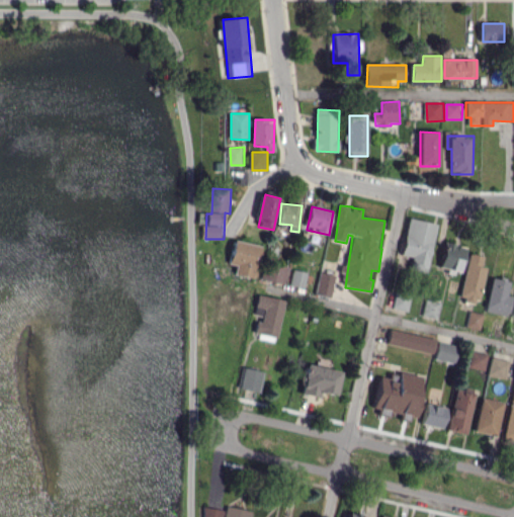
[(438,224),(411,219),(404,255),(415,257),(412,271),(428,274),(438,224)]
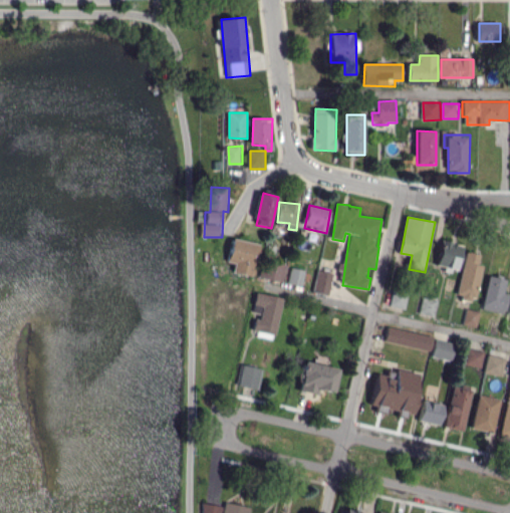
[(229,262),(237,264),(235,272),(253,277),(261,245),(235,239),(229,262)]
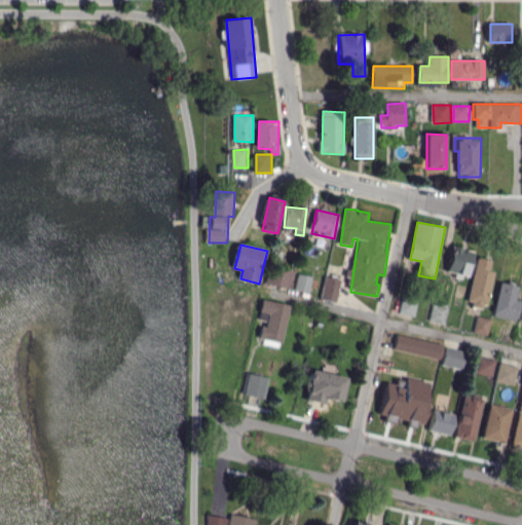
[(448,274),(470,277),(475,251),(453,247),(448,274)]
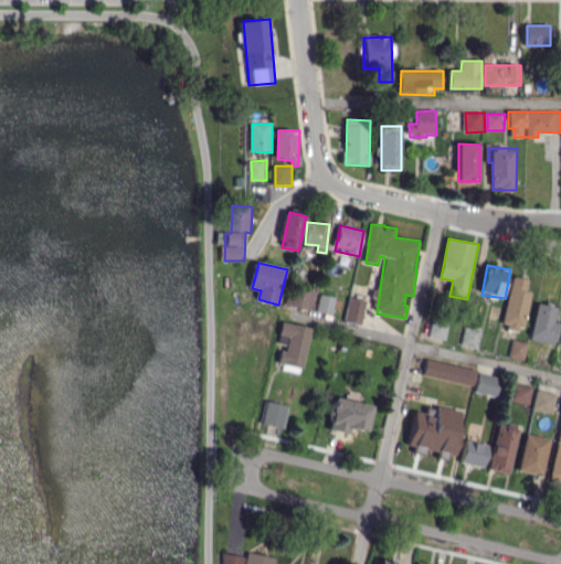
[(533,293),(528,291),(530,280),(515,277),(505,327),(526,331),(533,293)]
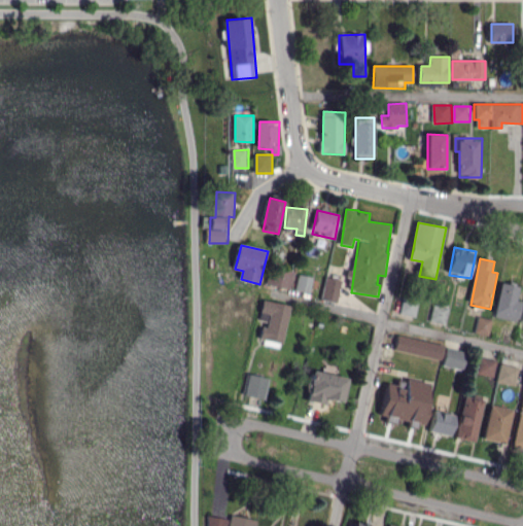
[(293,289),(297,272),(272,268),(269,285),(293,289)]
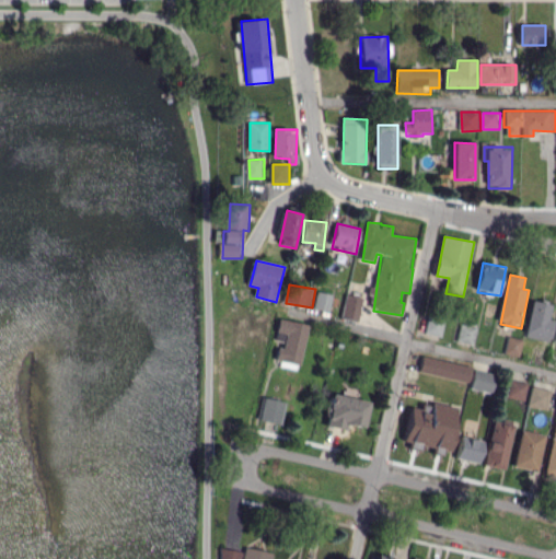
[(317,309),(332,312),(335,294),(320,292),(317,309)]
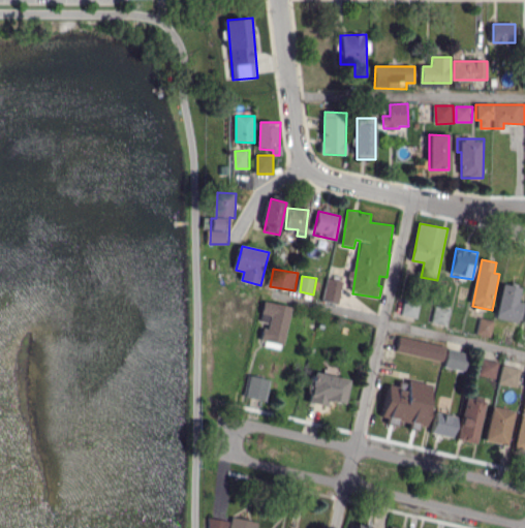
[(340,304),(345,282),(330,279),(326,301),(340,304)]
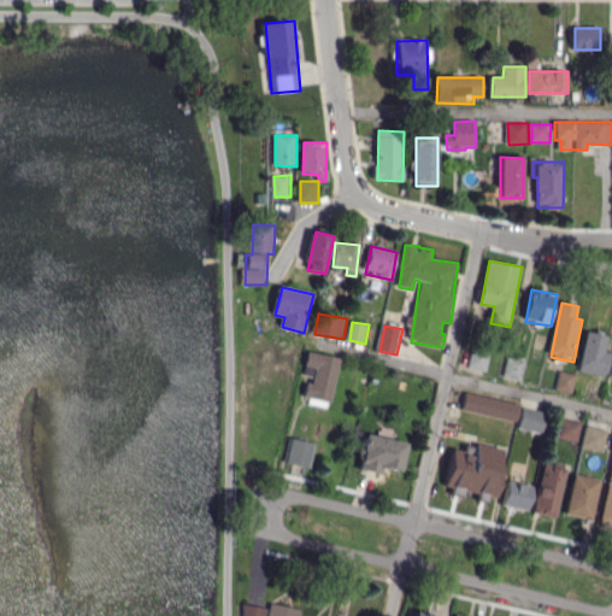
[(607,377),(611,363),(611,353),(606,352),(610,336),(589,332),(581,371),(607,377)]
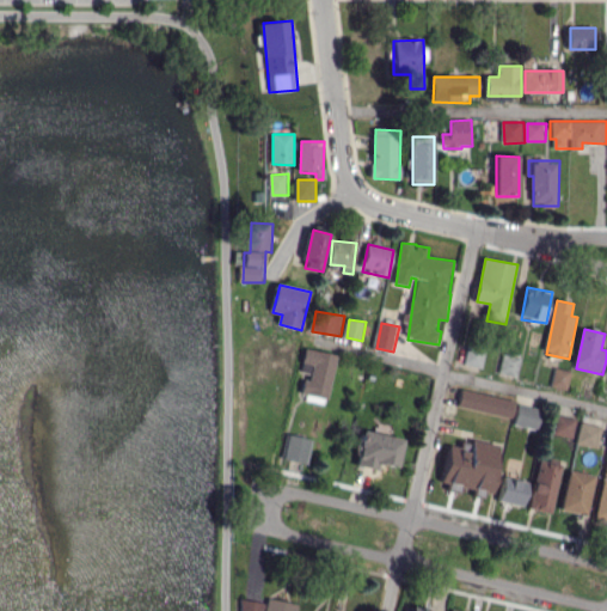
[(484,368),(488,353),(470,348),(466,365),(484,368)]
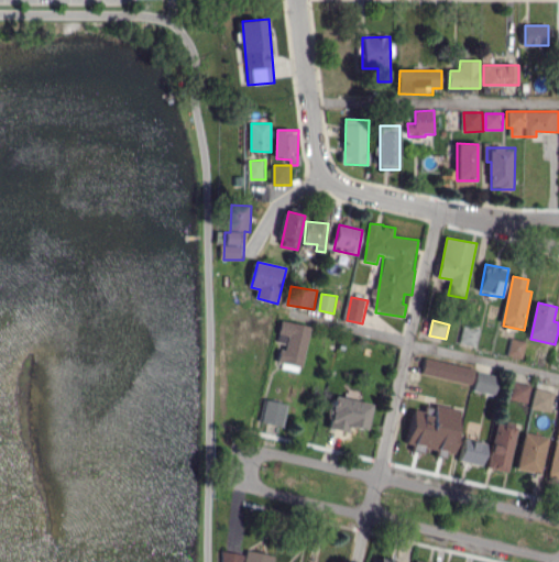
[(280,343),(284,343),(281,367),(305,371),(310,326),(283,321),(280,343)]
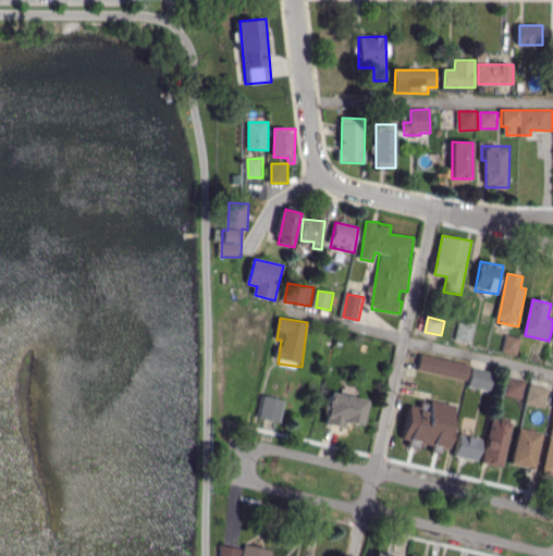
[(476,325),(461,322),(457,341),(474,344),(476,325)]
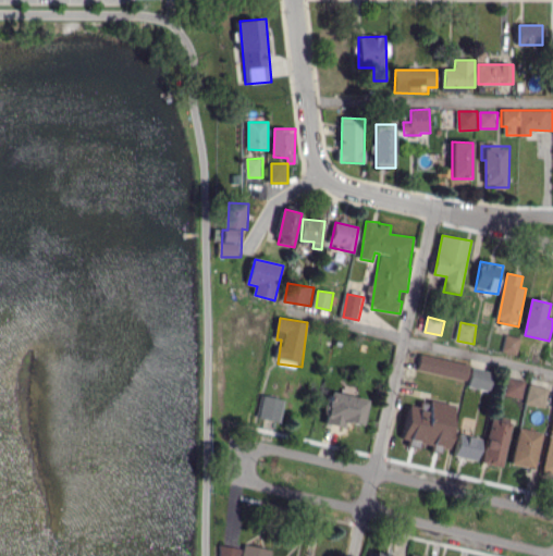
[(521,337),(507,335),(505,353),(519,355),(521,337)]
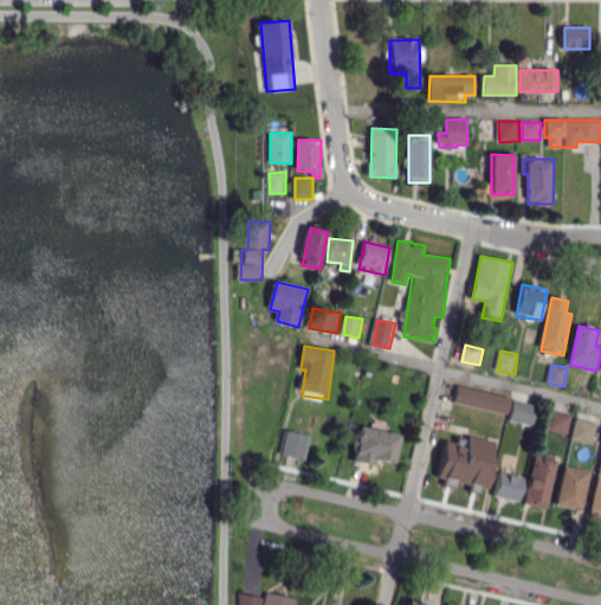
[(509,414),(512,398),(460,386),(456,403),(509,414)]
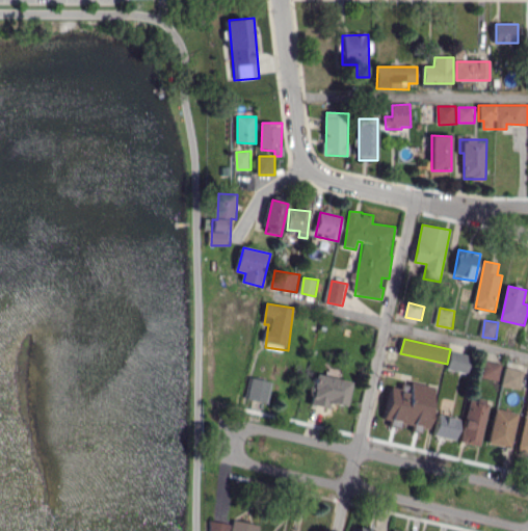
[(469,374),(473,356),(453,351),(449,369),(469,374)]
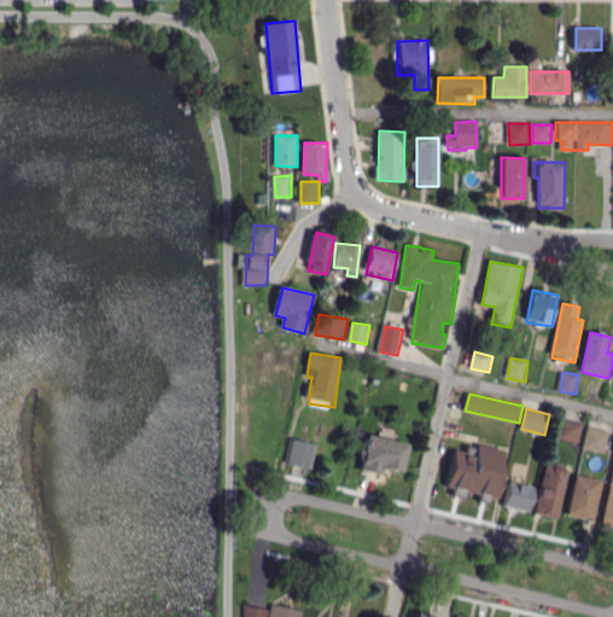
[(561,438),(581,442),(585,424),(566,419),(561,438)]
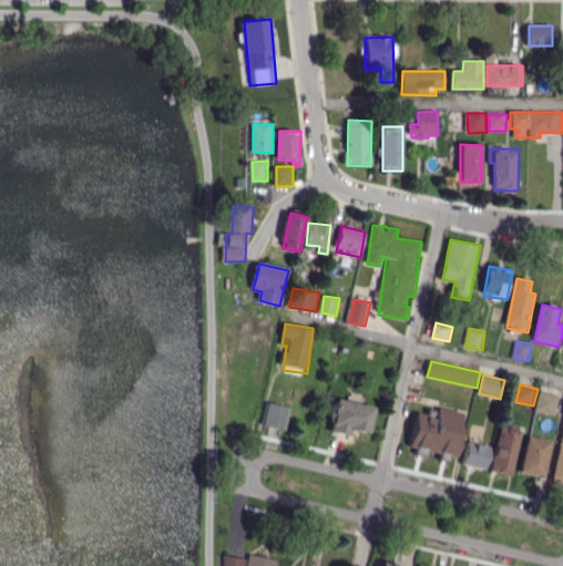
[(538,412),(558,415),(561,395),(541,392),(538,412)]
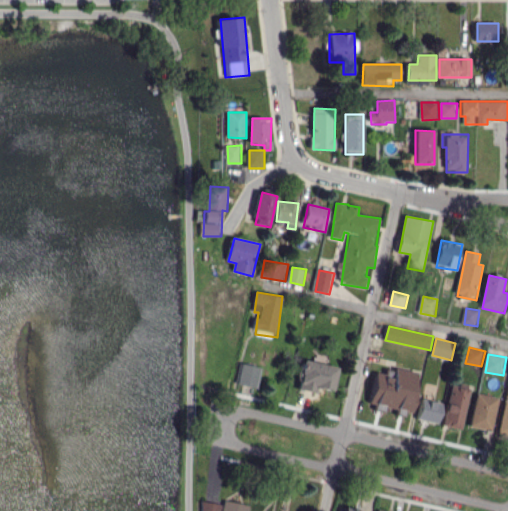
[(339,367),(305,361),(300,390),(318,393),(319,388),(335,391),(339,367)]
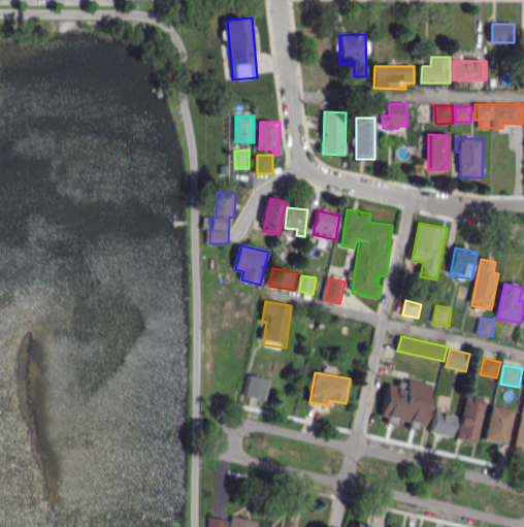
[(267,400),(270,379),(250,375),(247,397),(267,400)]
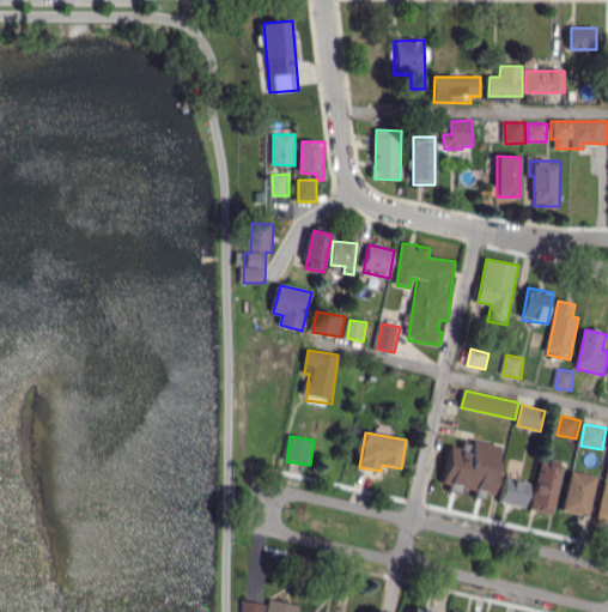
[(494,494),(504,448),(464,440),(463,448),(451,447),(444,488),(463,491),(464,489),(494,494)]
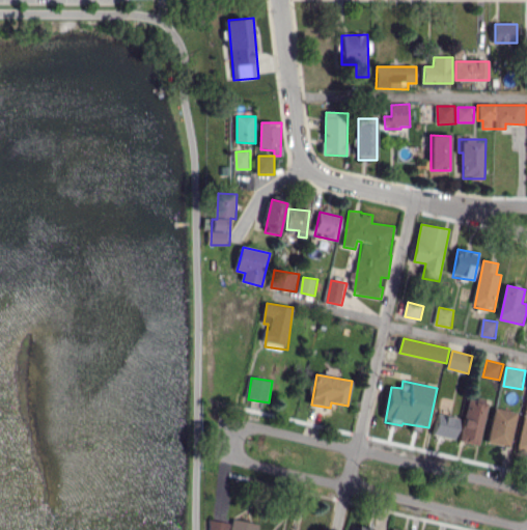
[(480,446),(490,401),(470,397),(461,442),(480,446)]
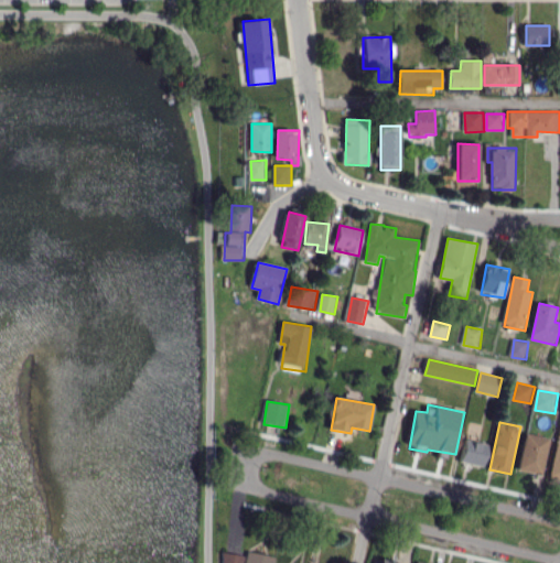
[(544,476),(552,439),(528,433),(519,469),(544,476)]
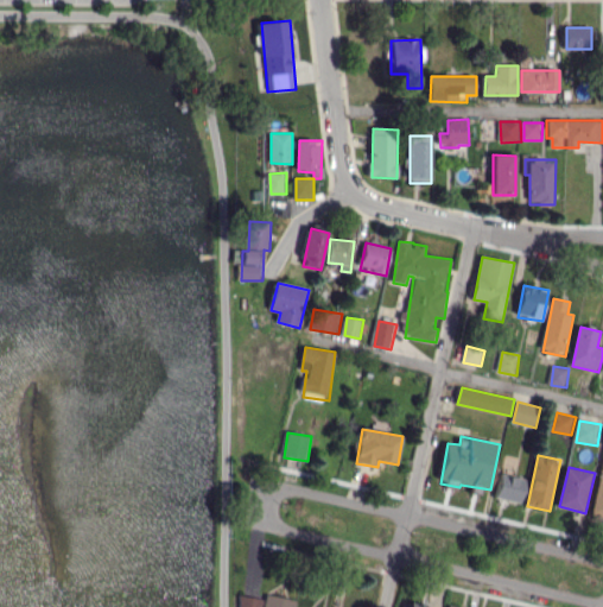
[(497,499),(524,503),(526,478),(501,475),(497,499)]
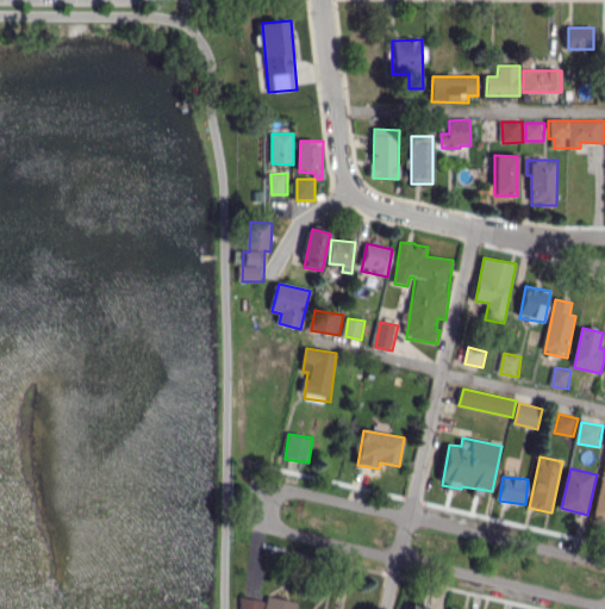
[(297,608),(298,602),(268,597),(266,608),(297,608)]
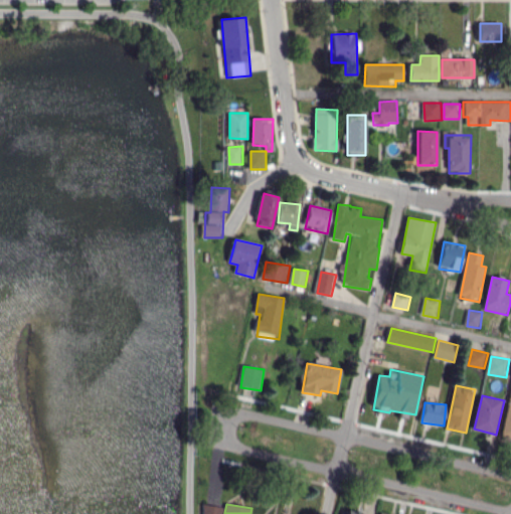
All buildings are outlined.
